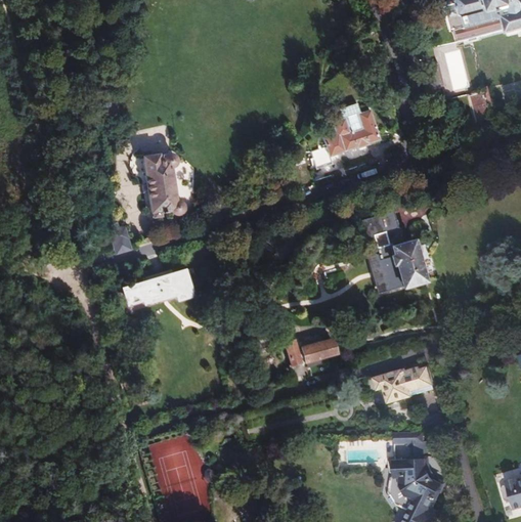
[(520,5),(518,5),(516,0),(472,0),(463,3),(461,6),(466,22),(469,22),(471,29),(460,32),(464,45),(471,43),(472,45),(480,43),(479,41),(508,31),(510,35),(520,32),(520,5)]
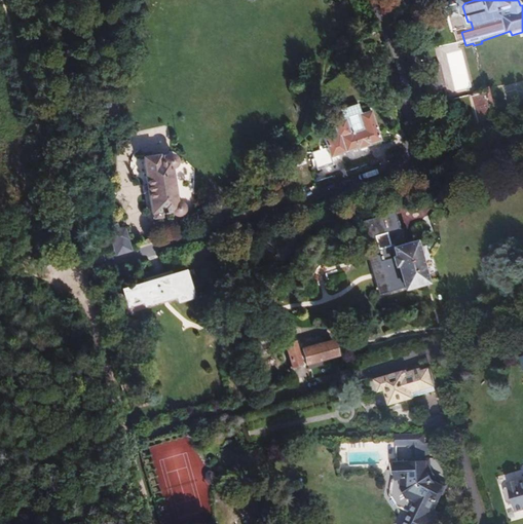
[(522,84),(506,87),(508,103),(522,101),(522,84)]
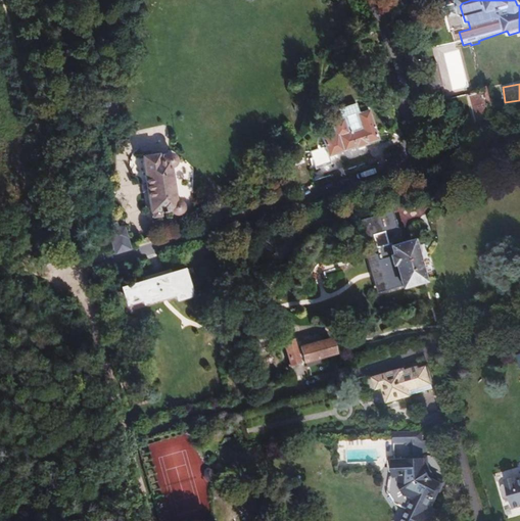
[(487,94),(473,99),(479,126),(494,122),(487,94)]
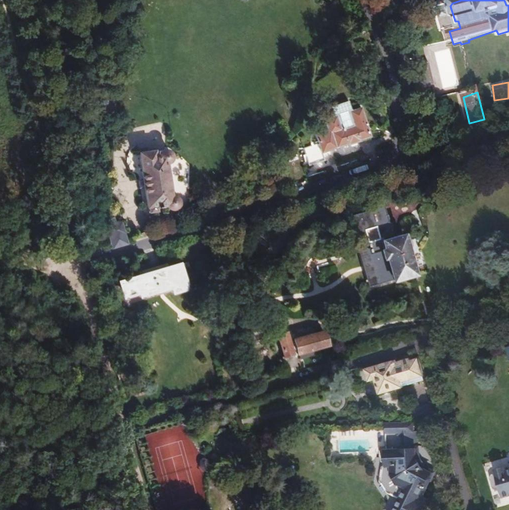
[(105,106),(107,126),(114,126),(113,105),(105,106)]
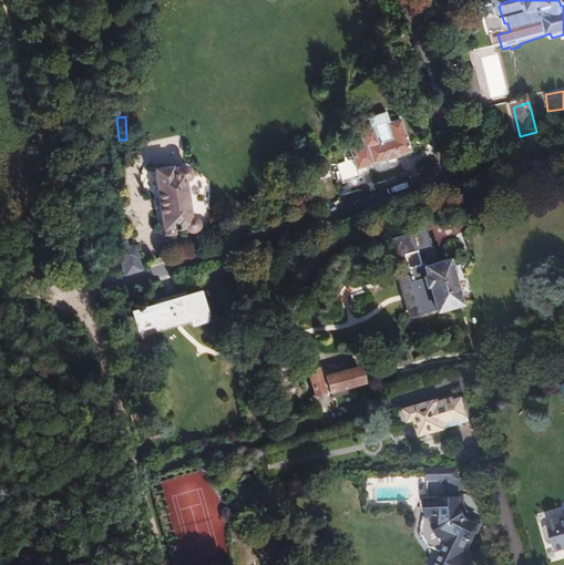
[(363,157),(337,166),(344,186),(361,180),(358,172),(386,162),(386,163),(400,158),(400,157),(412,153),(400,120),(388,125),(392,136),(378,142),(373,131),(362,134),(368,150),(361,151),(363,157)]
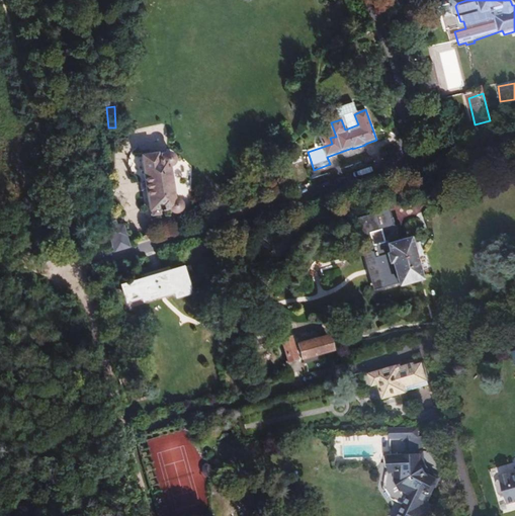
[(158,154),(142,157),(151,210),(159,209),(160,211),(161,210),(161,212),(165,211),(165,210),(170,209),(171,210),(173,212),(174,212),(176,212),(178,212),(180,211),(181,210),(182,208),(183,207),(183,205),(182,203),(182,201),(180,200),(179,199),(177,199),(175,199),(170,165),(172,164),(173,163),(175,162),(175,160),(175,158),(175,156),(174,154),(173,153),(171,152),(170,151),(168,151),(166,152),(164,153),(163,154),(162,156),(162,158),(162,160),(159,160),(158,154)]
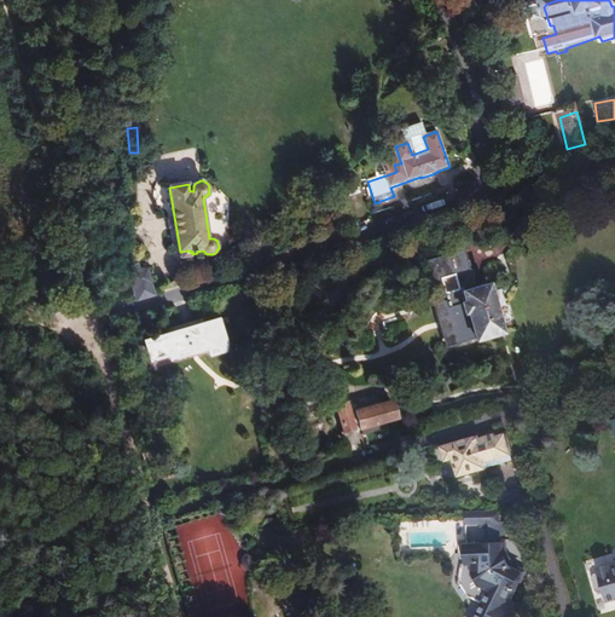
[(358,195),(367,194),(365,183),(357,184),(358,195)]
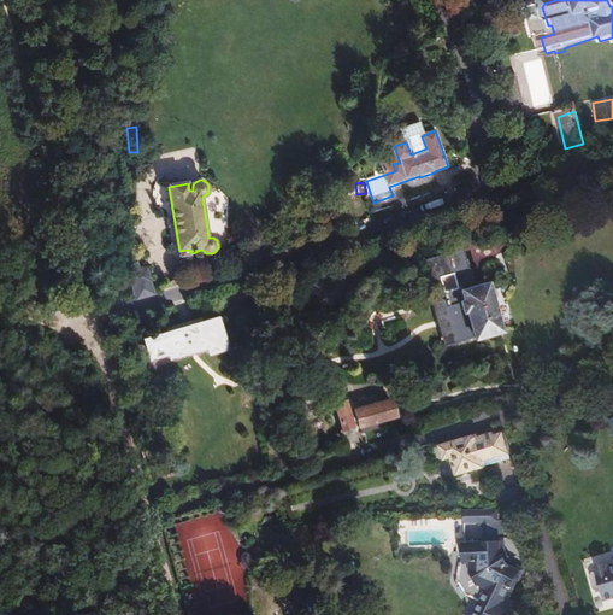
[(464,250),(424,261),(436,300),(461,293),(476,290),(472,279),(473,277),(475,276),(475,275),(475,274),(475,273),(473,273),(473,271),(472,271),(472,270),(471,270),(470,270),(464,250)]
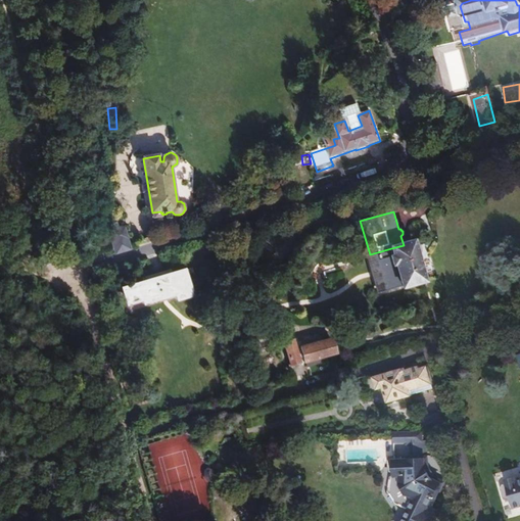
[(111,229),(112,243),(114,243),(117,255),(131,251),(125,229),(119,231),(117,227),(111,229)]
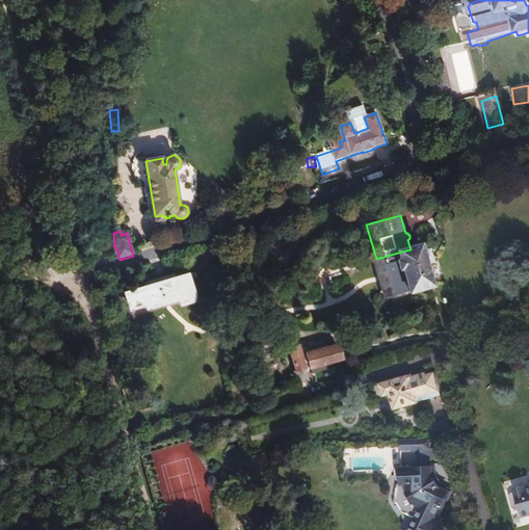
[(411,249),(398,253),(400,261),(398,262),(400,271),(403,270),(411,293),(432,287),(421,246),(411,249)]
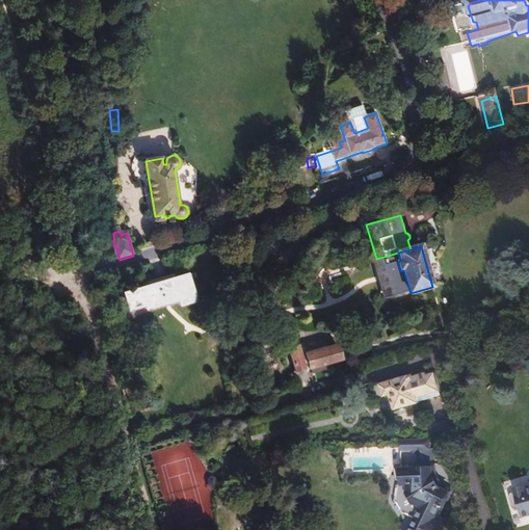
[(400,261),(398,253),(376,259),(372,260),(385,300),(411,293),(403,270),(400,271),(398,262),(400,261)]
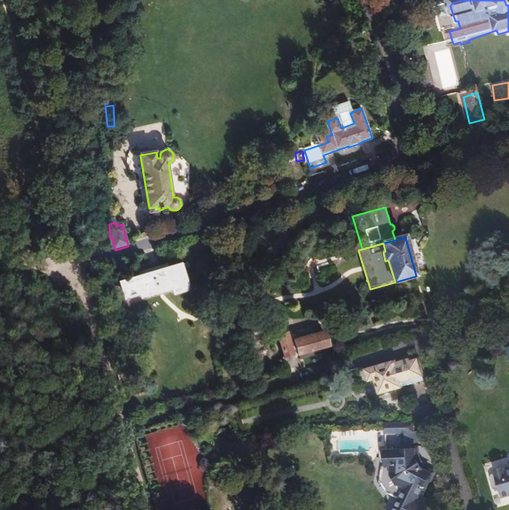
[(304,251),(294,263),(303,270),(312,257),(304,251)]
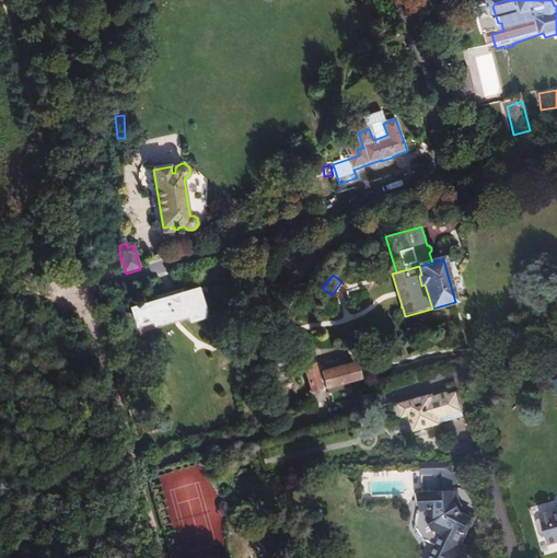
[(184,292),(164,298),(155,301),(158,305),(136,311),(140,326),(157,321),(158,325),(178,320),(180,321),(193,317),(194,322),(206,317),(204,307),(212,305),(208,290),(185,297),(184,292)]
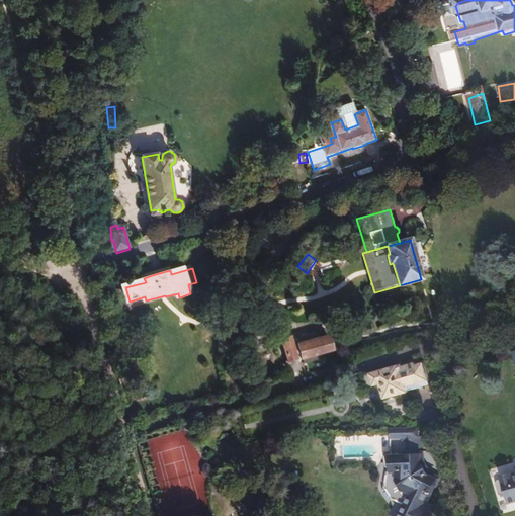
[(298,346),(302,360),(324,354),(332,351),(329,338),(298,346)]
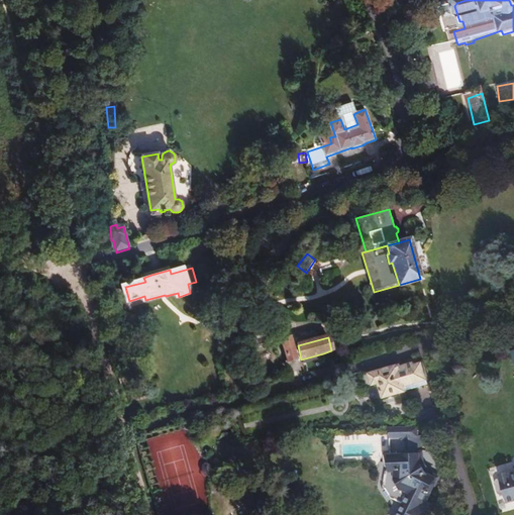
[(283,341),(289,363),(297,361),(291,339),(283,341)]
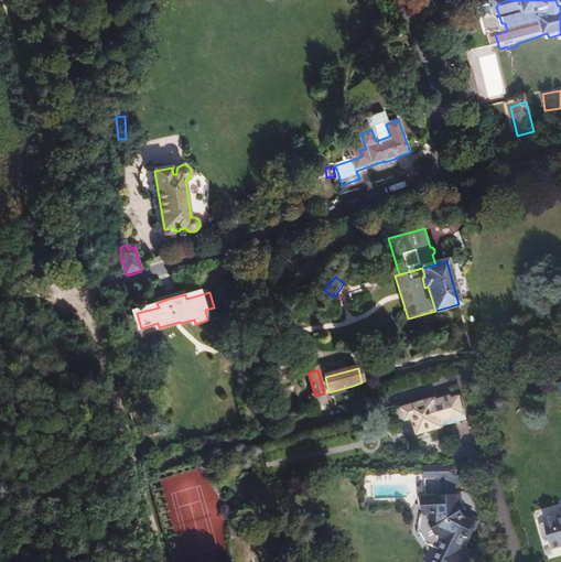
[(353,386),(328,392),(331,399),(354,392),(353,386)]
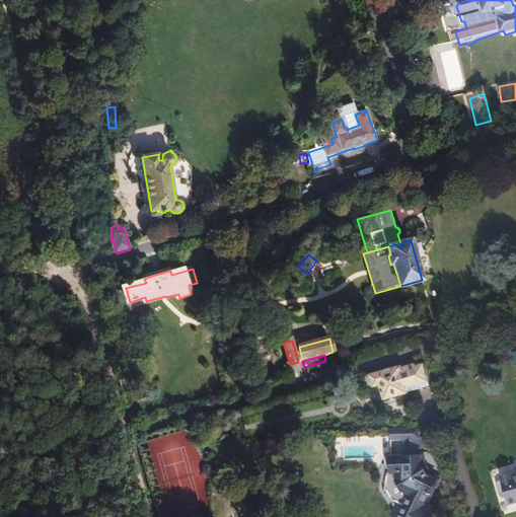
[(298,362),(290,364),(287,365),(290,377),(301,374),(298,362)]
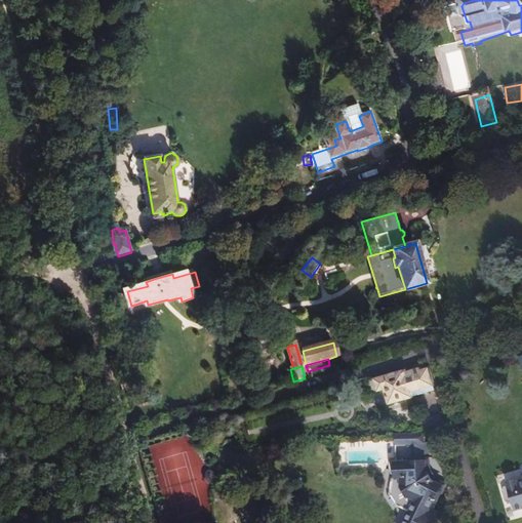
[(410,371),(371,383),(374,396),(388,392),(392,405),(415,398),(413,391),(435,385),(431,371),(424,373),(423,370),(410,374),(410,371)]
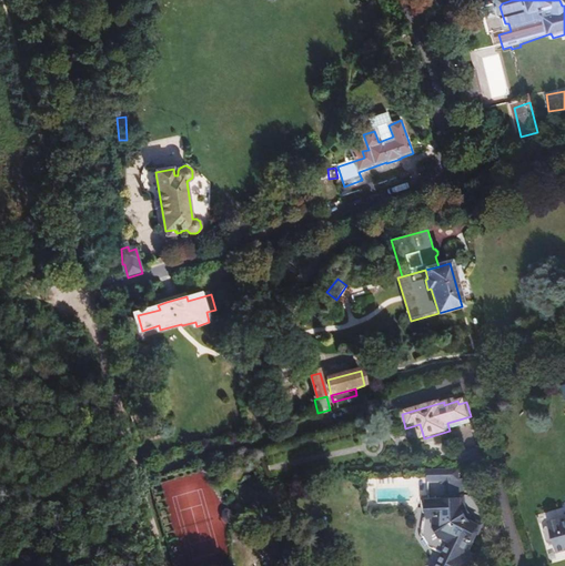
[(435,475),(431,475),(431,485),(445,485),(444,488),(446,489),(447,492),(447,494),(447,497),(446,499),(445,501),(445,505),(431,505),(432,509),(427,511),(427,517),(432,517),(432,521),(440,521),(439,524),(439,527),(440,531),(441,534),(442,536),(444,538),(447,541),(450,543),(453,543),(455,546),(444,565),(474,565),(478,558),(472,556),(478,543),(477,543),(481,536),(478,534),(482,529),(473,525),(464,514),(464,504),(451,504),(451,497),(453,497),(453,485),(454,485),(453,475),(450,475),(435,475)]
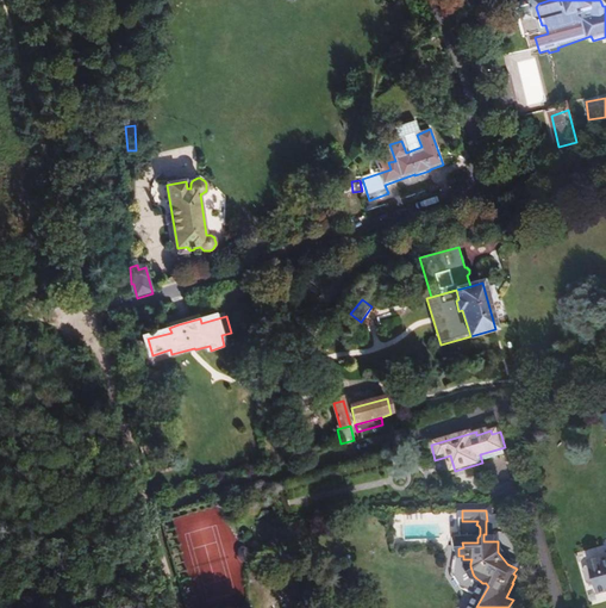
[(605,554),(593,557),(603,594),(605,593),(605,554)]
